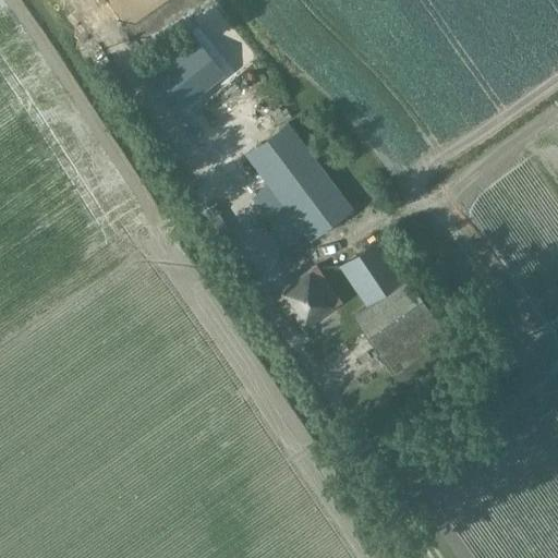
[(158,75),(181,105),(221,74),(198,44),(158,75)]
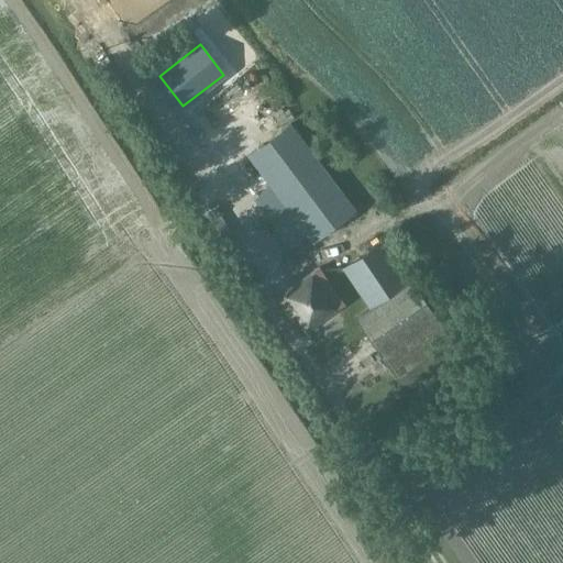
[(311,242),(354,210),(289,123),(246,156),(266,183),(254,192),(294,245),(311,242)]
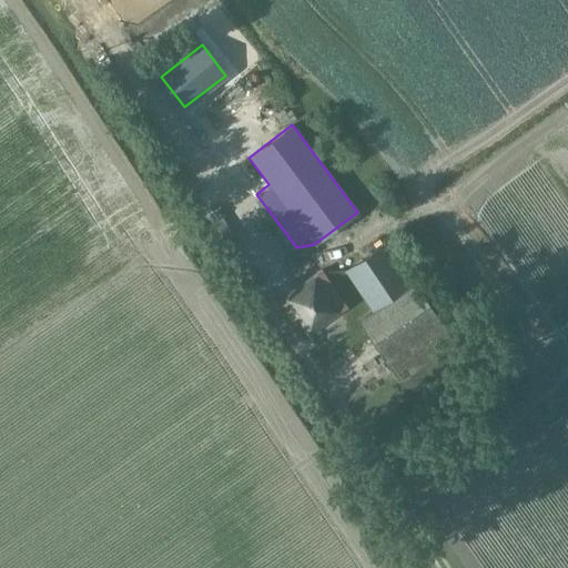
[(408,395),(466,357),(414,282),(409,285),(383,244),(344,272),(368,312),(357,318),(408,395)]
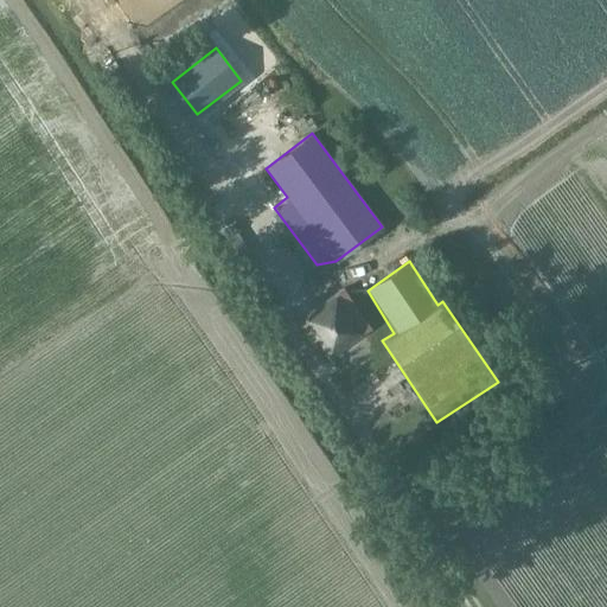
[(364,333),(370,328),(344,291),(337,295),(334,293),(295,320),(311,343),(315,339),(330,358),(364,333)]
